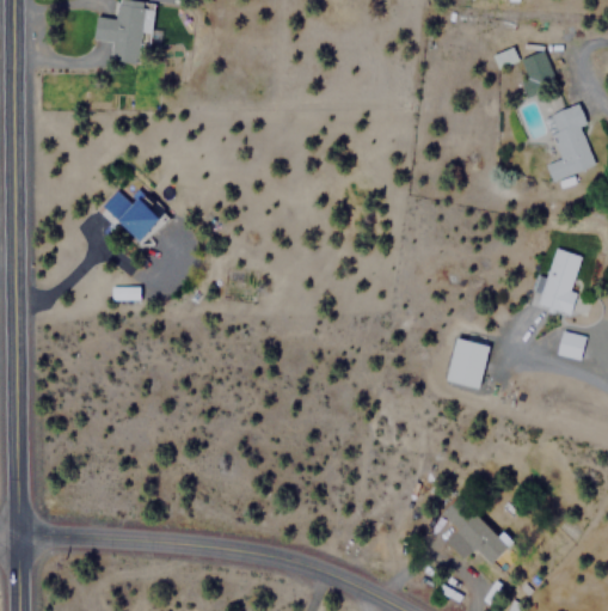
[(153,46),(157,2),(133,0),(120,0),(118,19),(99,17),(97,41),(115,42),(112,60),(142,62),(143,46),(153,46)]
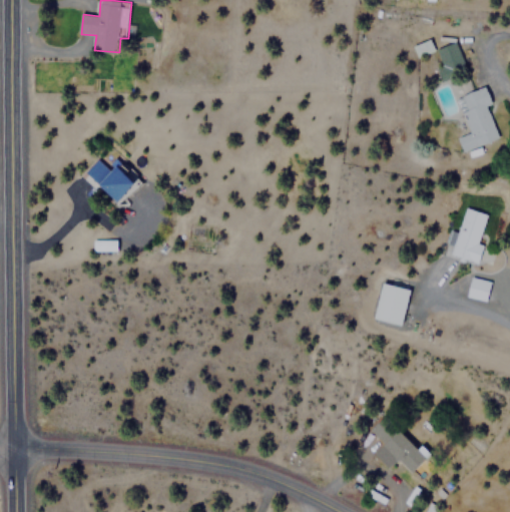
[(437,52),(434,40),(416,45),(419,56),(437,52)]
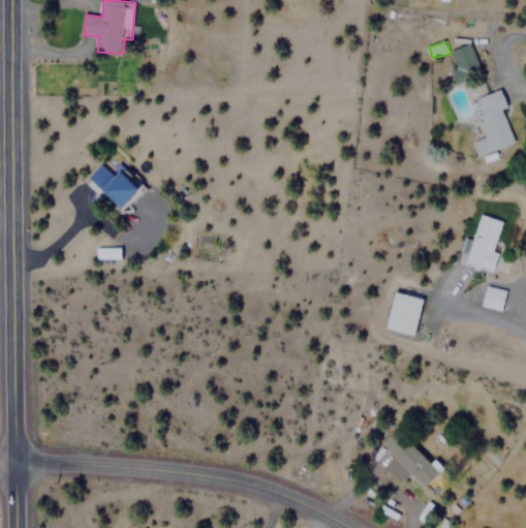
[(452,70),(458,86),(484,74),(470,43),(450,52),(457,68),(452,70)]
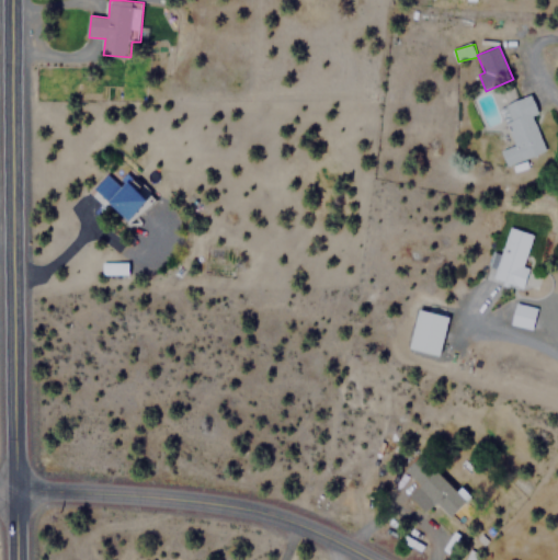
[(535,116),(539,115),(534,96),(501,106),(514,146),(501,150),(507,167),(547,153),(535,116)]
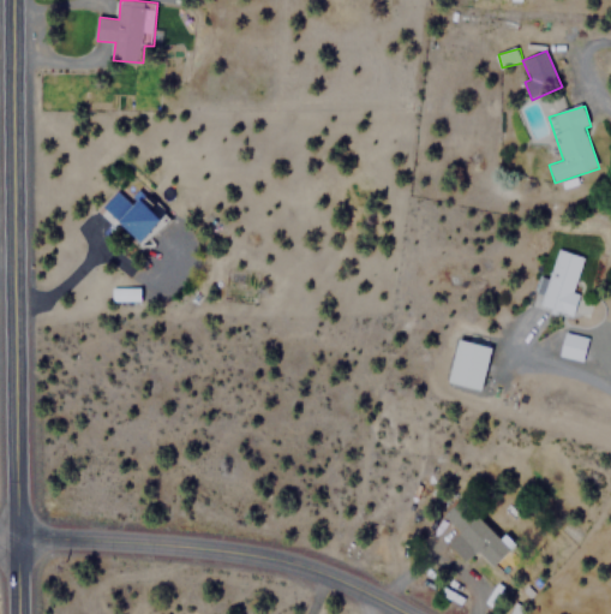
[(142,245),(167,220),(143,196),(133,204),(120,191),(105,208),(142,245)]
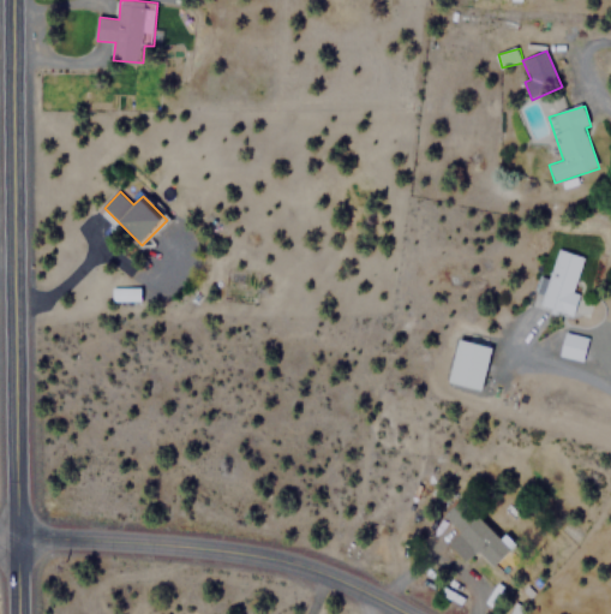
[(585,257),(558,250),(541,308),(575,317),(581,294),(575,292),(585,257)]
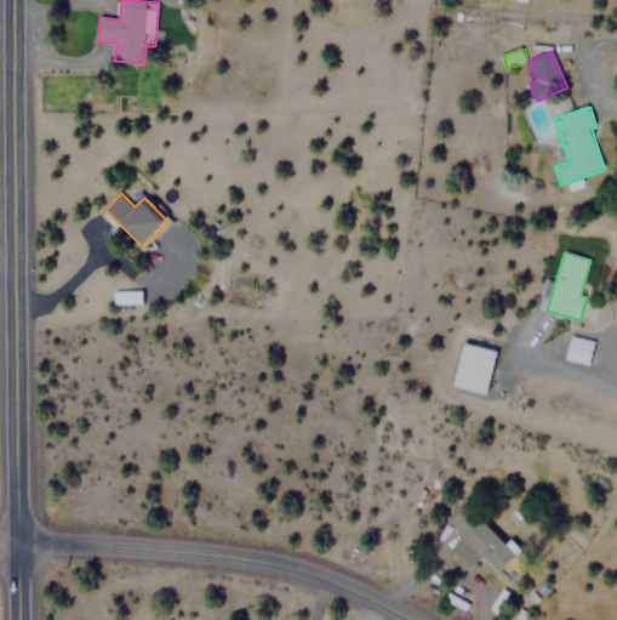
[(118,305),(148,303),(147,290),(118,291),(118,305)]
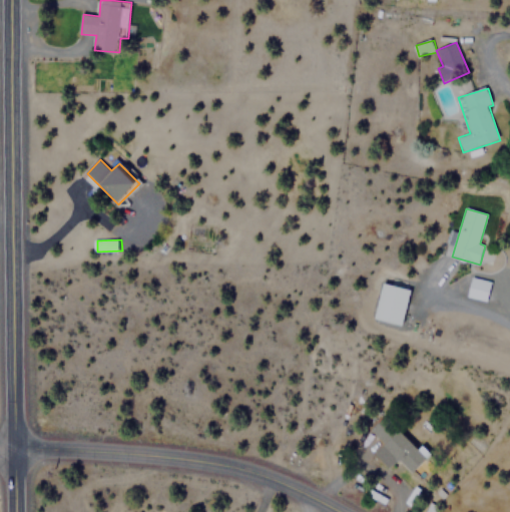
[(468,297),(488,302),(492,283),(472,278),(468,297)]
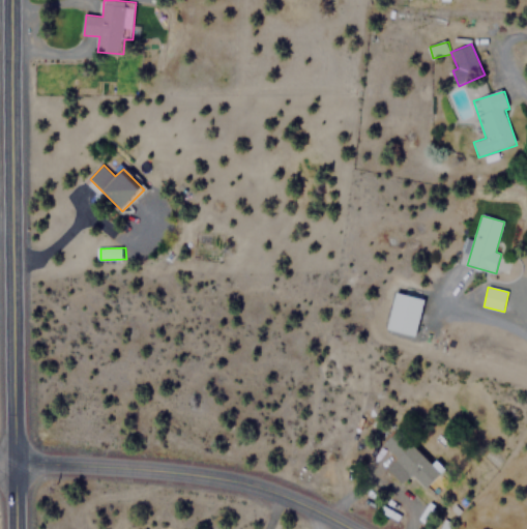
[(425,298),(396,292),(387,329),(416,335),(425,298)]
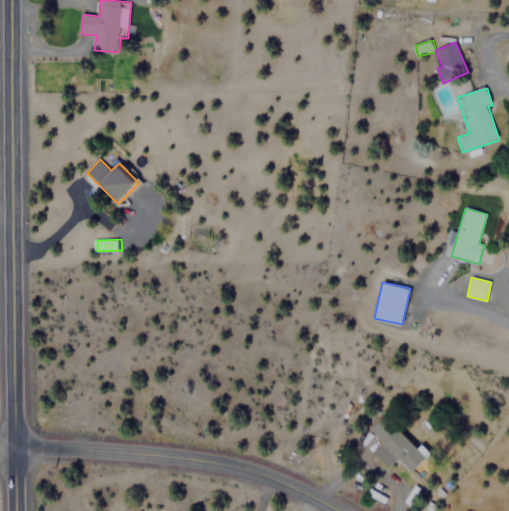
[(383,415),(369,432),(415,471),(429,454),(383,415)]
